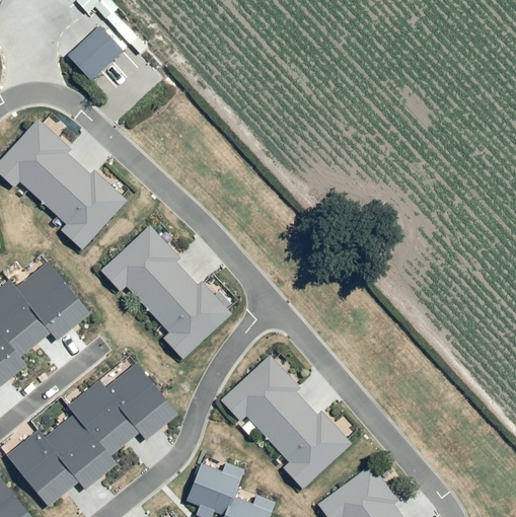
[(124,50),(99,25),(69,54),(91,80),(124,50)]
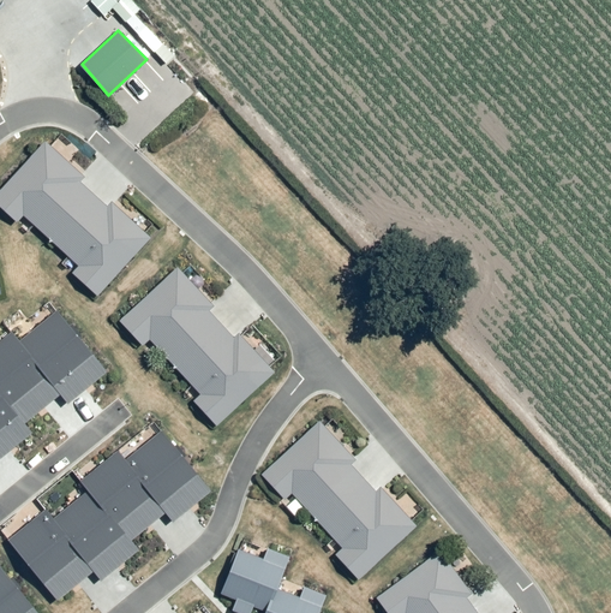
[(153,237),(46,140),(0,188),(0,207),(17,221),(23,215),(78,265),(72,271),(100,297),(153,237)]
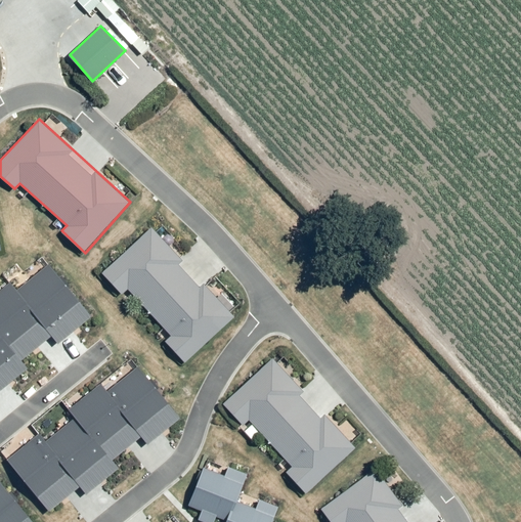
[(234,317),(150,226),(100,273),(122,296),(126,291),(169,336),(164,340),(186,362),(234,317)]
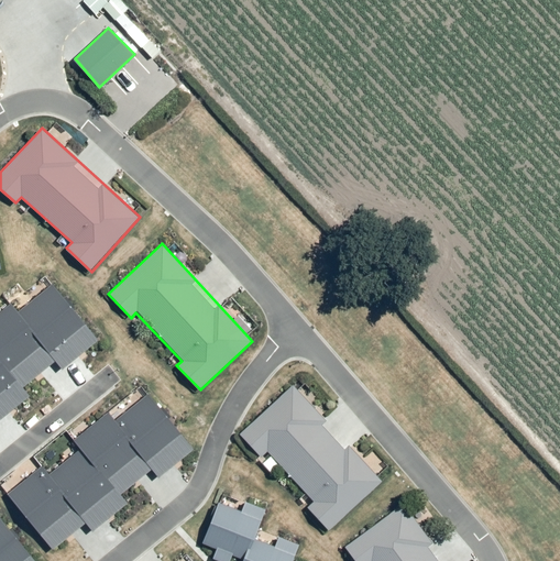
[(0,417),(32,395),(24,386),(54,363),(62,370),(99,341),(50,282),(15,310),(10,304),(0,311),(0,417)]
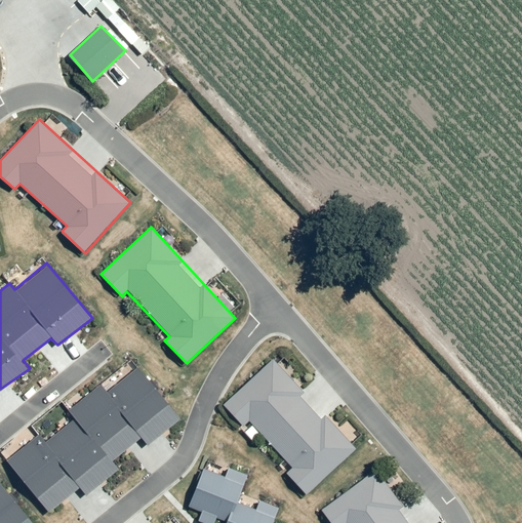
[(356,449),(274,358),(222,404),(241,428),(247,423),(290,466),(283,473),(305,495),(356,449)]
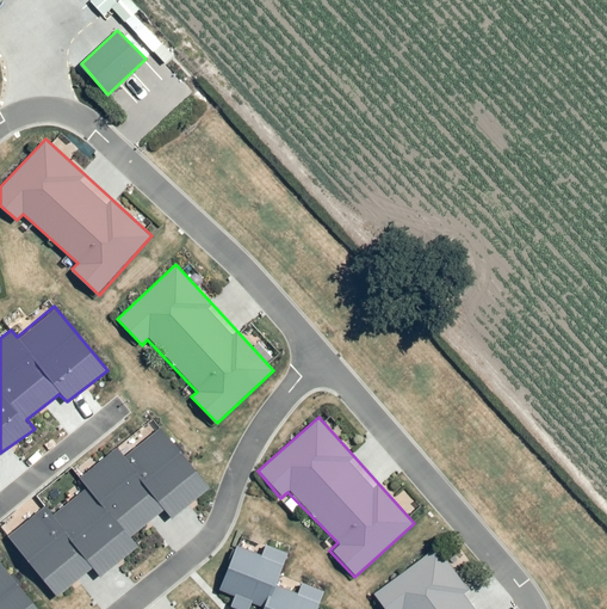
[(6,539),(57,596),(92,568),(99,576),(140,546),(131,537),(162,511),(169,517),(209,488),(161,426),(124,454),(117,447),(80,475),(87,486),(51,514),(48,506),(6,539)]
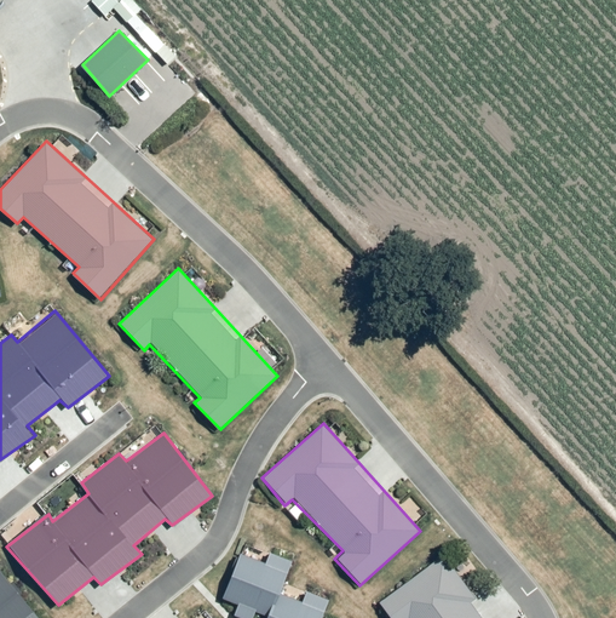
[(265,564),(237,551),(220,598),(264,613),(262,617),(326,617),(332,601),(283,583),(292,561),(270,553),(265,564)]
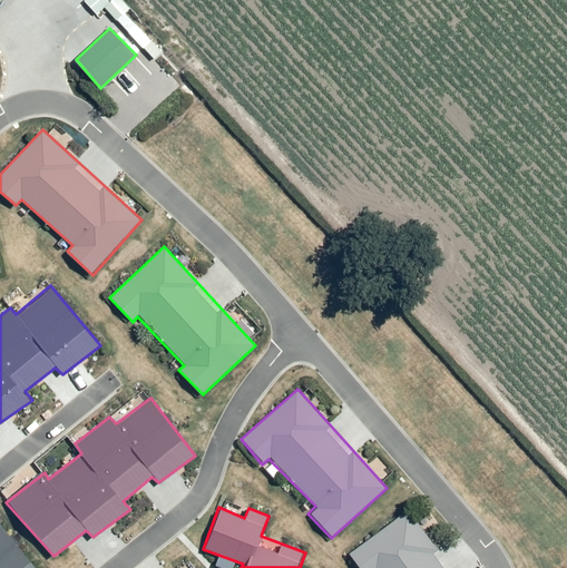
[(451,567),(407,509),(348,552),(359,567),(451,567)]
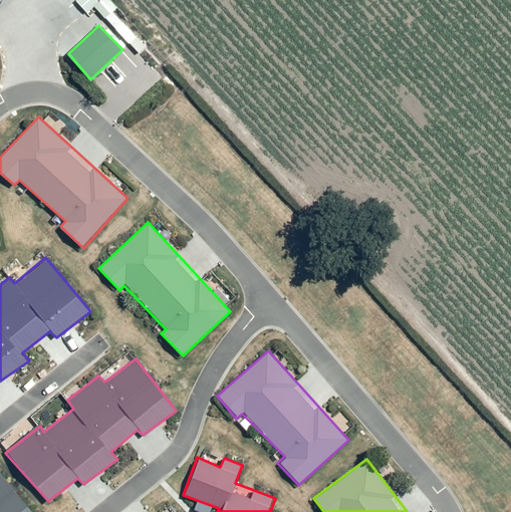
[(0,511),(32,511),(0,474),(0,511)]
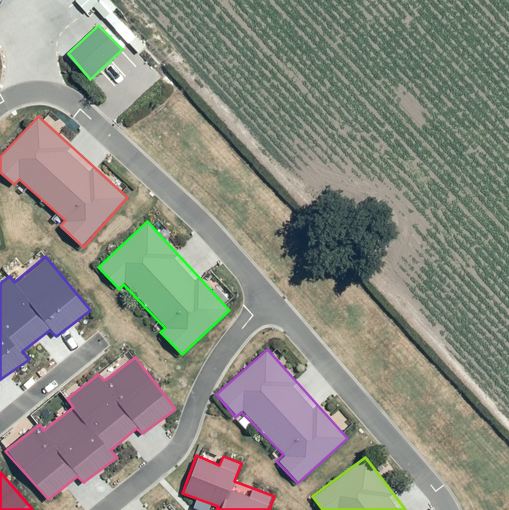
All buildings are outlined.
